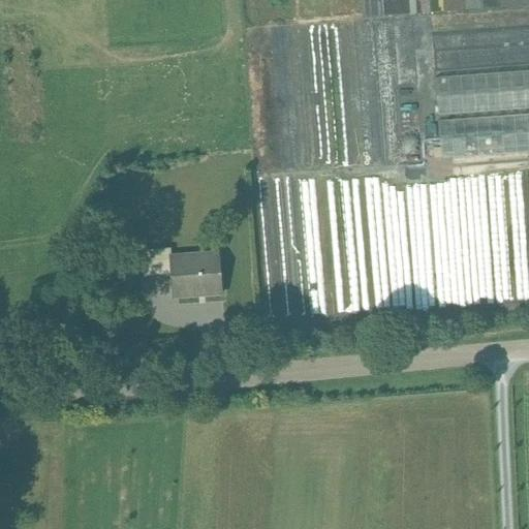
[(528,71),(436,79),(439,117),(528,110),(528,71)]
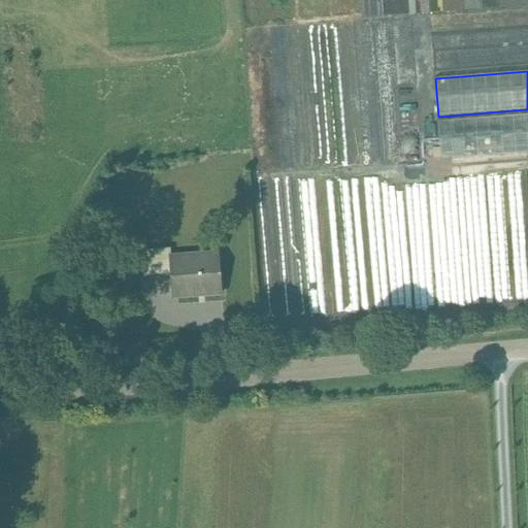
[(527,114),(438,122),(441,159),(527,152),(527,114)]
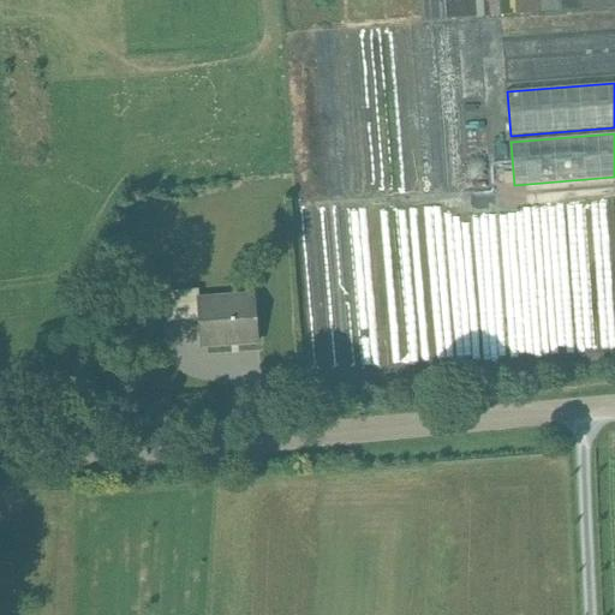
[(197,292),(163,294),(166,323),(198,321),(197,303),(198,303),(197,292)]
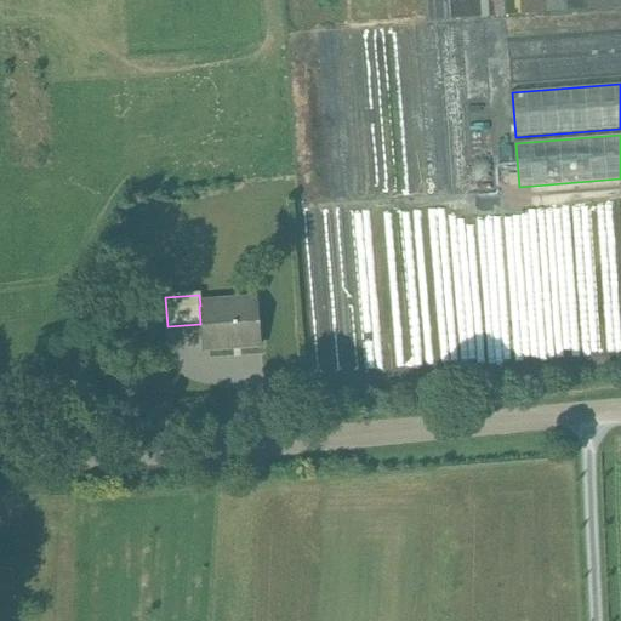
[(200,306),(199,306),(200,324),(203,351),(262,346),(258,301),(200,306)]
